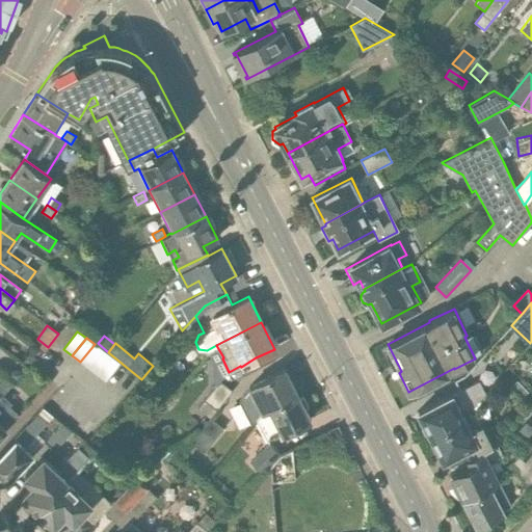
[(80,362),(88,368),(103,350),(95,344),(80,362)]
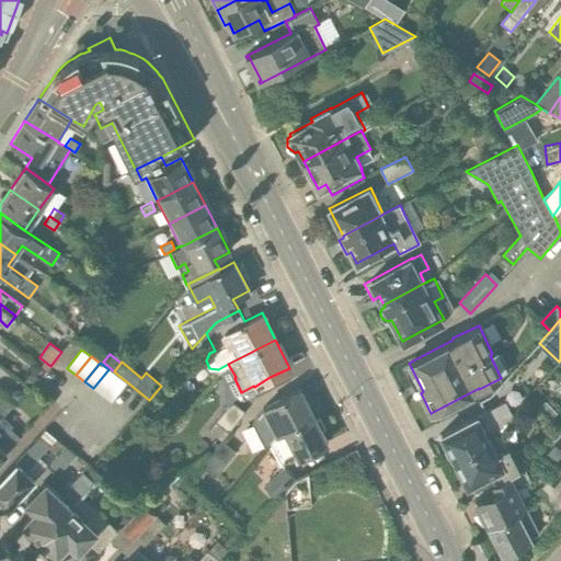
[(93,388),(102,396),(117,377),(109,369),(93,388)]
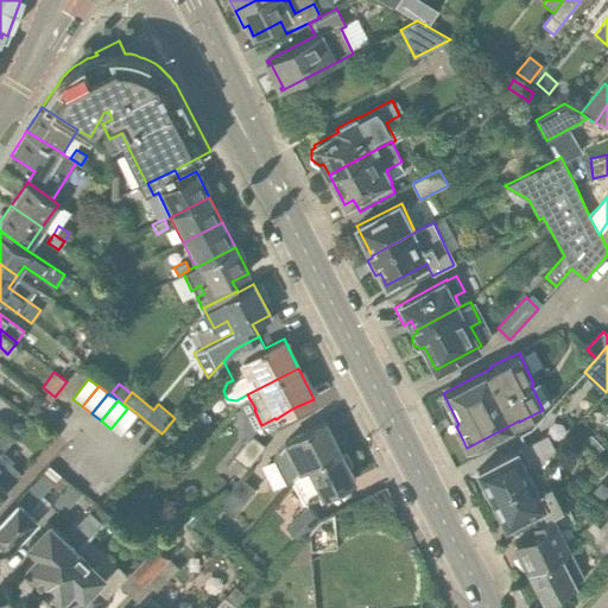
[(26,413),(36,420),(43,412),(33,405),(26,413)]
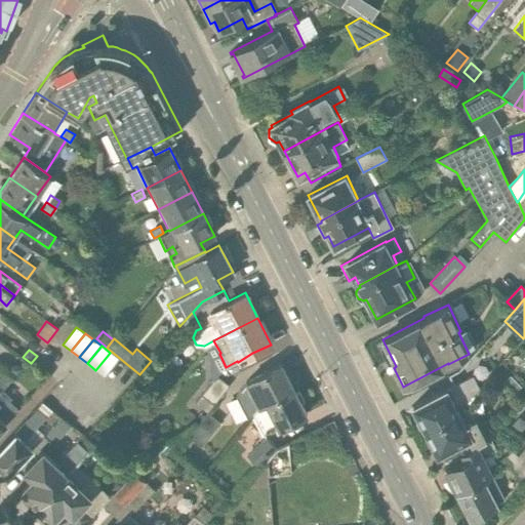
[(110,353),(95,370),(104,376),(118,359),(110,353)]
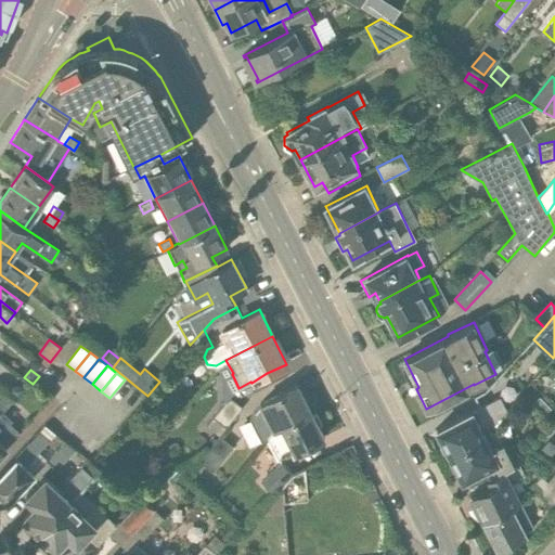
[(436,429),(449,453),(483,435),(492,430),(495,427),(495,428),(507,413),(504,407),(504,405),(493,381),(485,389),(474,396),(479,407),(436,429)]
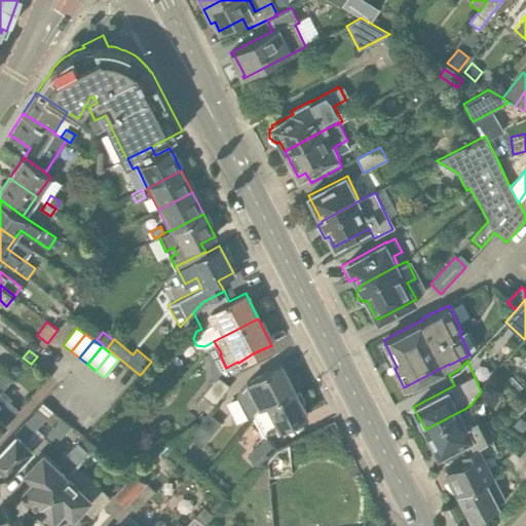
[(16,379),(25,370),(20,365),(12,365),(8,372),(16,379)]
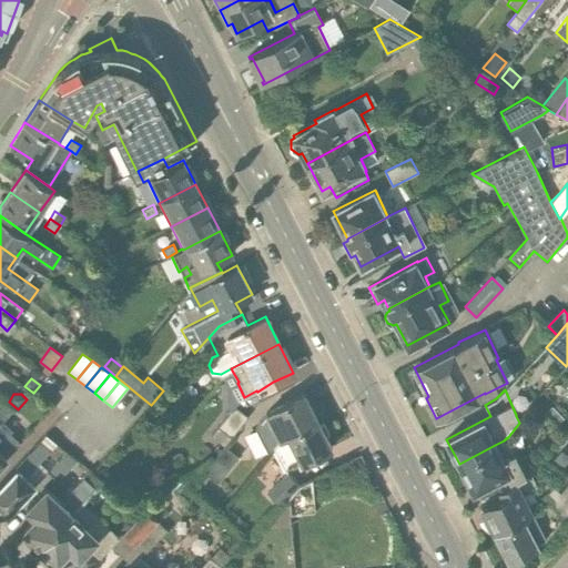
[(279,444),(317,422),(304,394),(265,413),(254,428),(267,453),(273,447),(274,450),(279,444)]
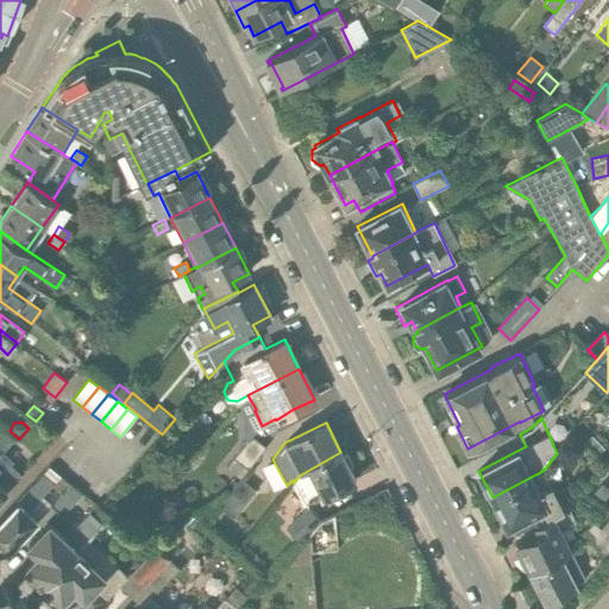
[(0,438),(0,444),(5,449),(14,438),(7,432),(0,438)]
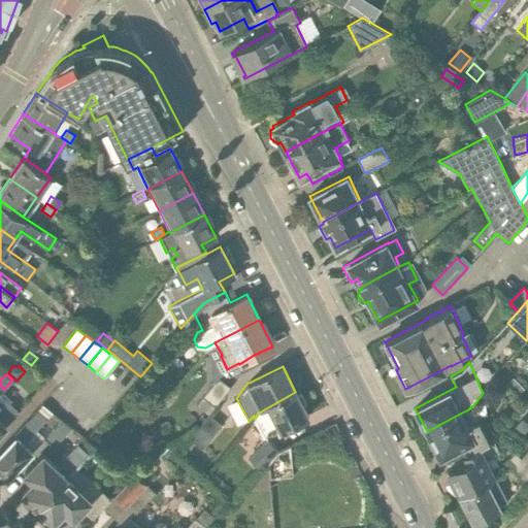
[(218,376),(196,404),(208,415),(231,388),(218,376)]
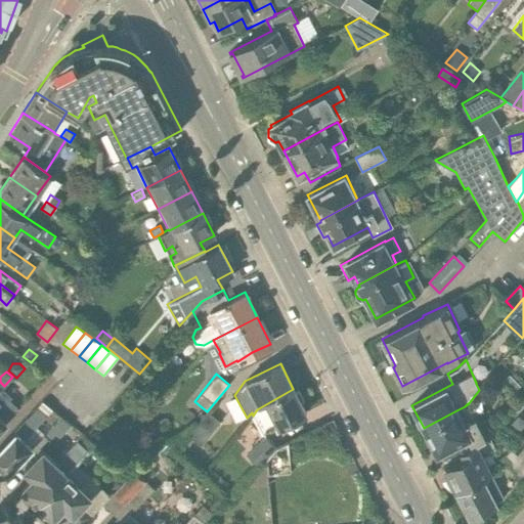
[(521,386),(510,375),(504,381),(515,392),(521,386)]
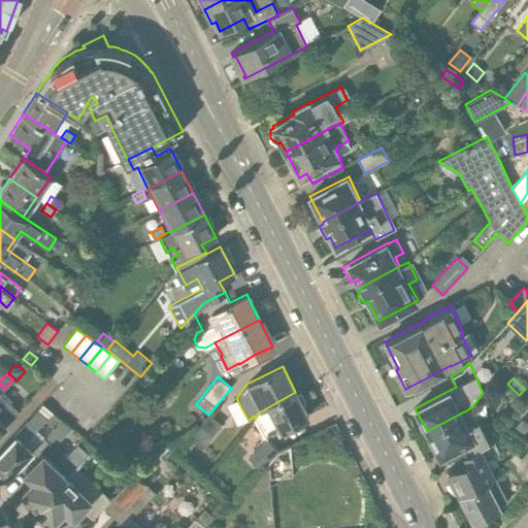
[(276,430),(278,435),(290,429),(289,426),(308,417),(295,392),(259,413),(255,419),(265,437),(276,430)]
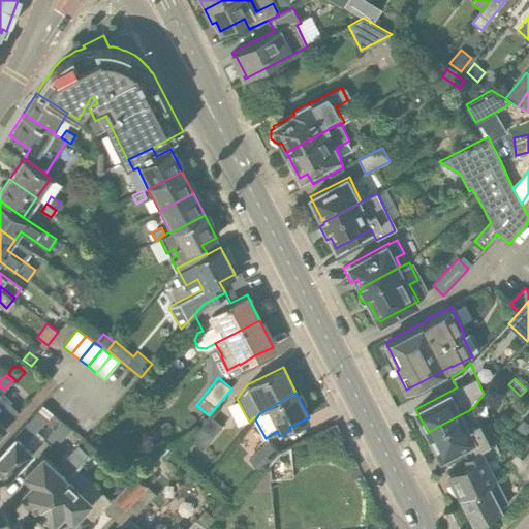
[(0,432),(8,425),(19,412),(0,395),(0,432)]
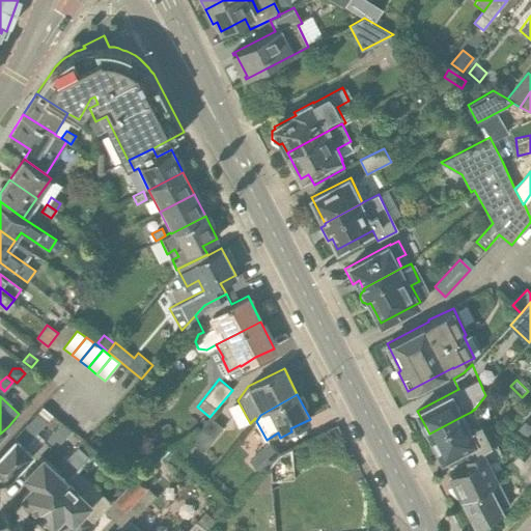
[(0,473),(7,480),(21,465),(34,452),(33,451),(44,441),(45,439),(36,431),(53,415),(43,406),(30,420),(0,451),(0,473)]
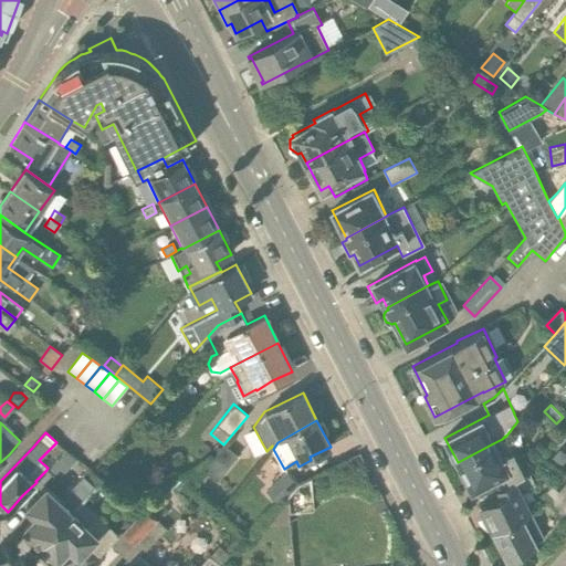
[(504,483),(528,471),(519,449),(513,452),(505,437),(505,436),(502,439),(493,443),(458,462),(471,489),(500,474),(504,483)]
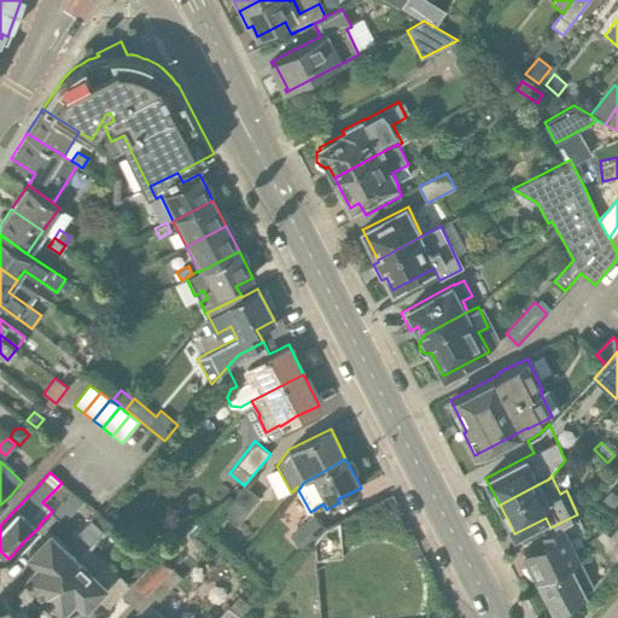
[(258,497),(244,485),(221,513),(235,525),(258,497)]
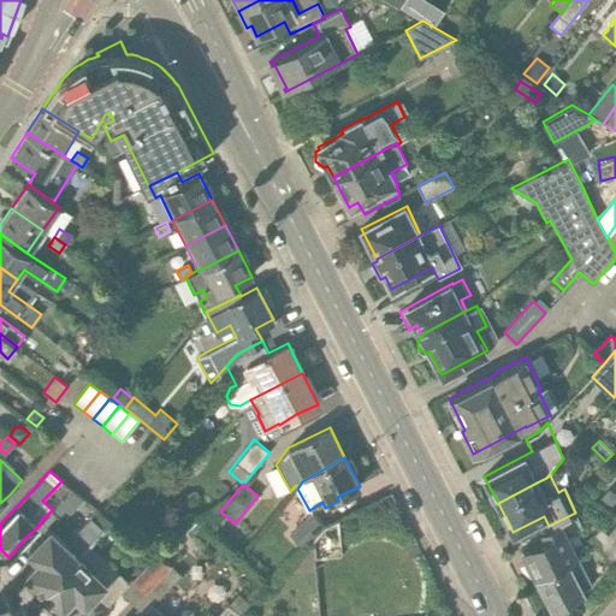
[(52,509),(51,511),(61,521),(83,499),(72,490),(52,509)]
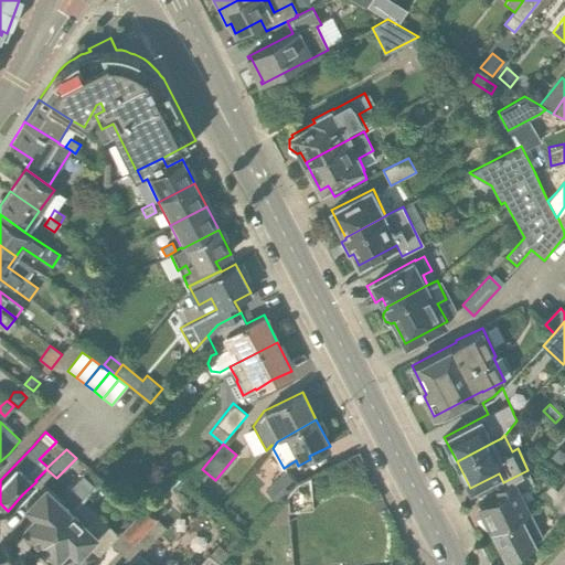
[(23,526),(42,543),(83,500),(82,499),(100,479),(88,468),(65,493),(64,500),(48,484),(41,489),(27,505),(35,514),(23,526)]
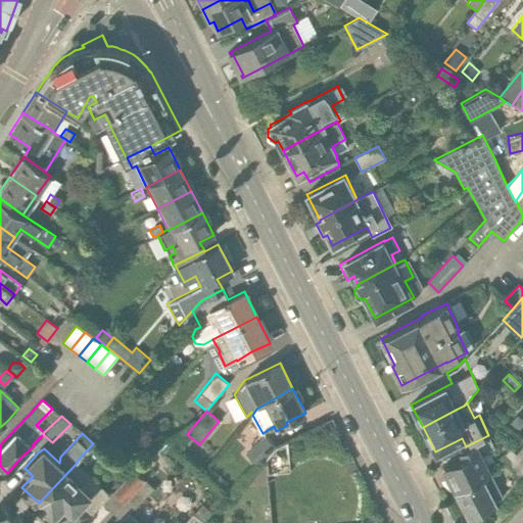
[(275,445),(264,435),(246,453),(257,464),(275,445)]
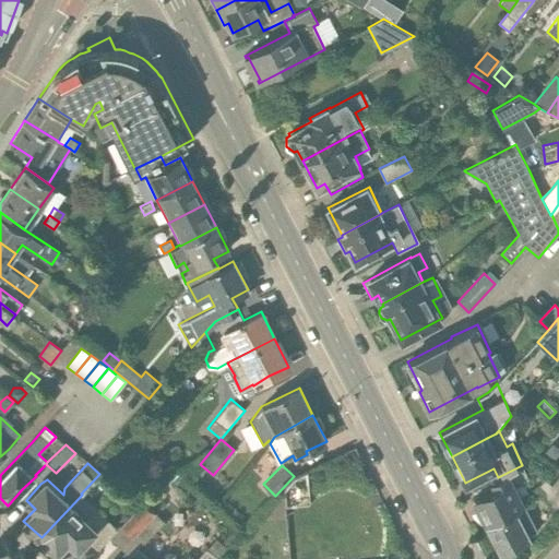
[(486,523),(523,504),(524,506),(525,504),(514,483),(519,480),(521,485),(528,480),(522,465),(498,477),(498,478),(491,482),(495,487),(474,498),(486,523)]
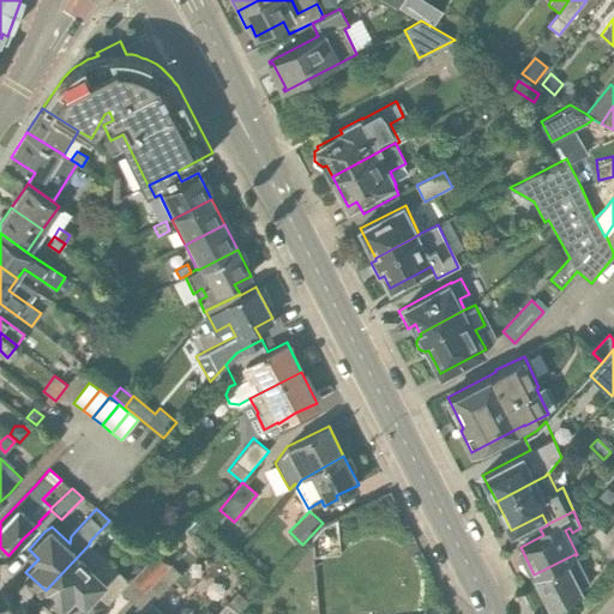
[(341,557),(336,517),(325,524),(311,540),(313,560),(341,557)]
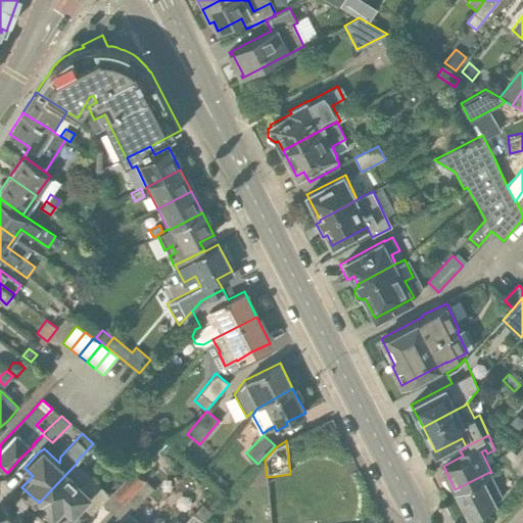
[(162,441),(157,447),(164,455),(171,448),(162,441)]
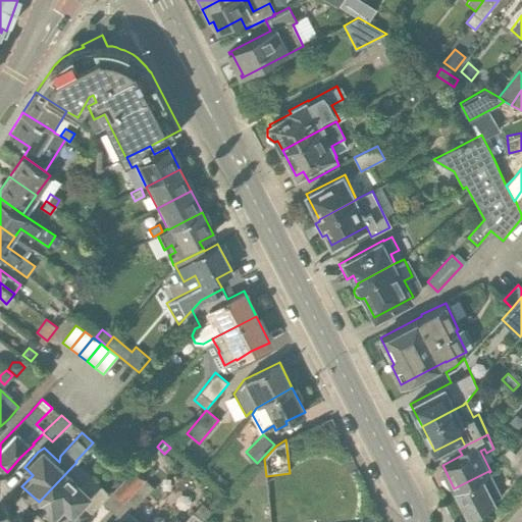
[(521,478),(521,459),(515,452),(509,447),(500,458),(521,478)]
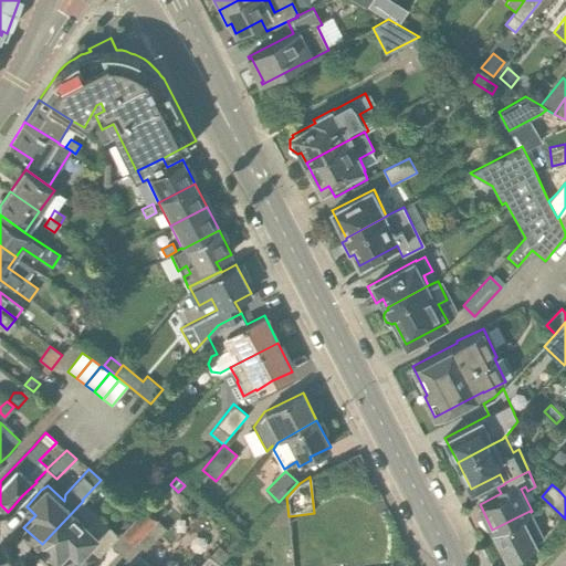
[(111,545),(119,536),(118,534),(83,501),(42,544),(58,559),(69,547),(77,555),(74,558),(83,565),(88,565),(109,544),(111,545)]
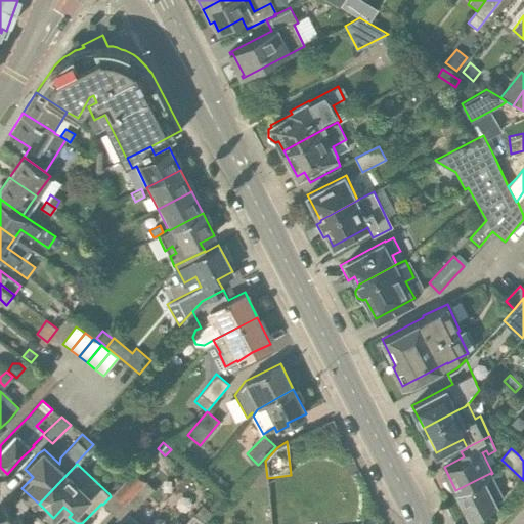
[(112,492),(124,504),(132,512),(154,489),(145,480),(134,470),(112,492)]
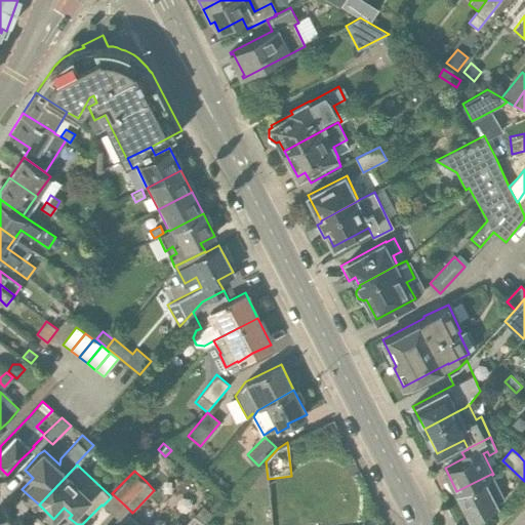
[(492,475),(491,474),(456,491),(471,519),(496,506),(495,502),(503,498),(492,475)]
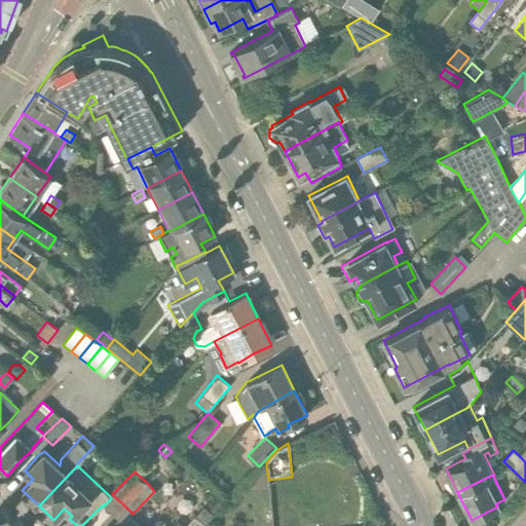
[(141,525),(128,515),(121,523),(118,525),(202,525),(204,524),(194,517),(184,525),(177,525),(175,524),(172,525),(141,525)]
